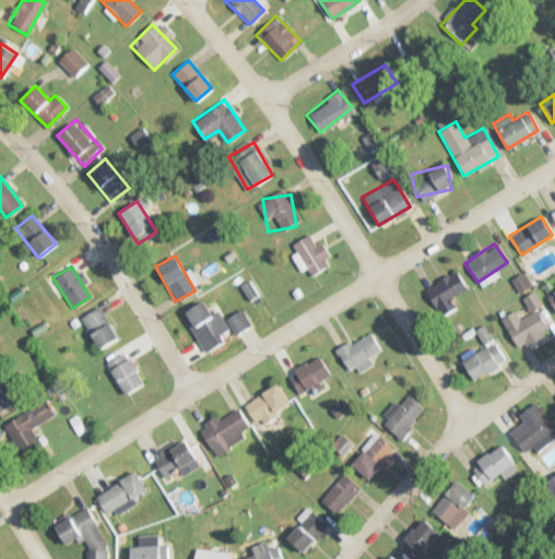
[(456,307),(449,298),(465,287),(455,271),(424,290),(441,317),(456,307)]
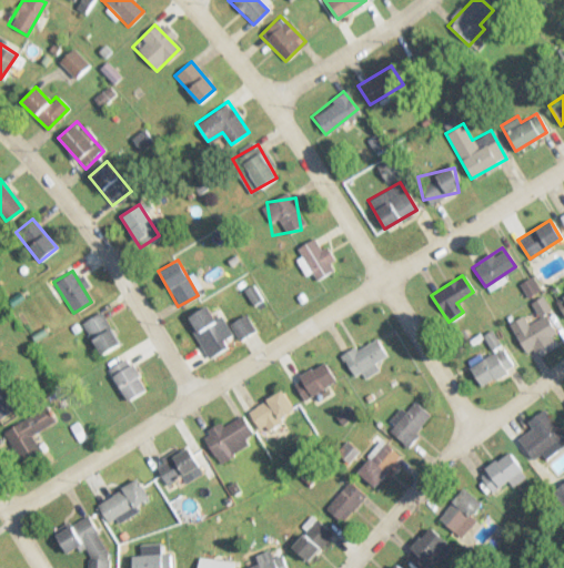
[(563,315),(563,294),(554,302),(563,315)]
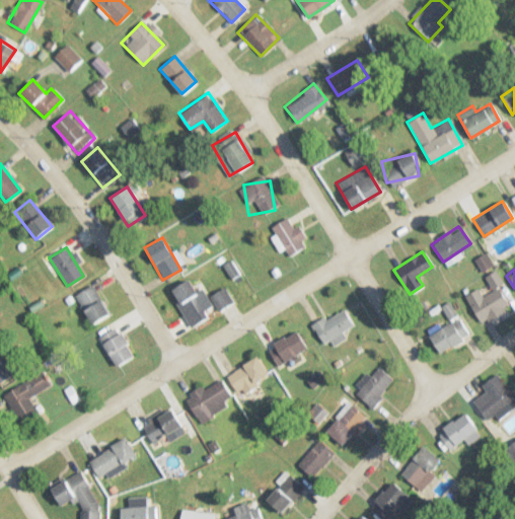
[(188,319),(209,305),(190,278),(169,291),(188,319)]
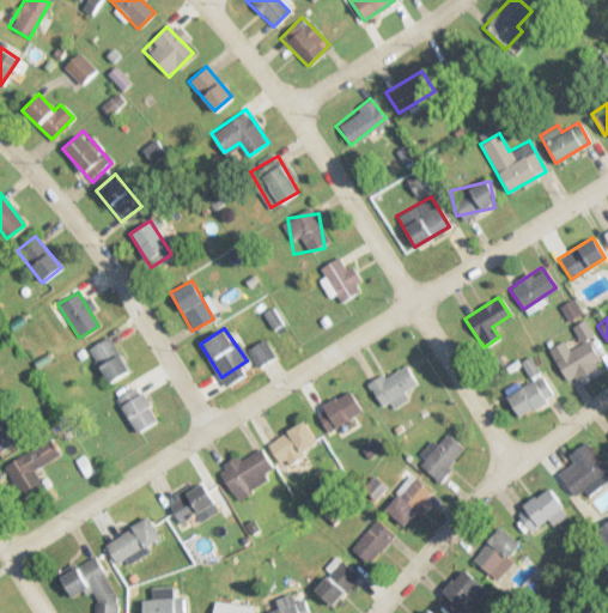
[(86,349),(108,383),(128,371),(107,335),(86,349)]
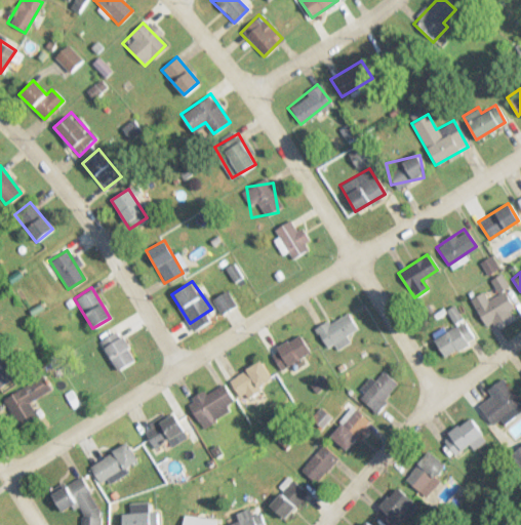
[(470,299),(486,328),(516,312),(504,289),(487,298),(483,291),(470,299)]
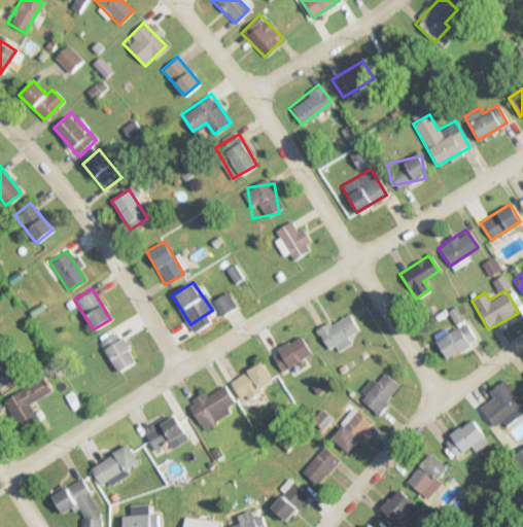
[(234,306),(228,292),(214,300),(220,312),(234,306)]
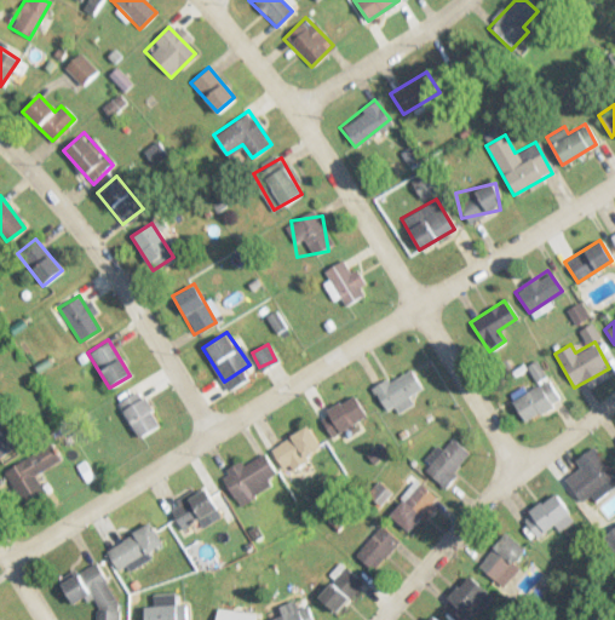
[(526,366),(535,385),(511,399),(523,420),(558,401),(535,360),(526,366)]
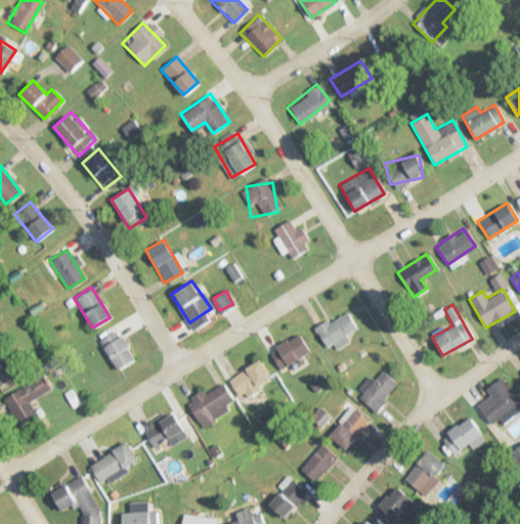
[(345,333),(353,332),(350,315),(317,321),(321,348),(347,344),(345,333)]
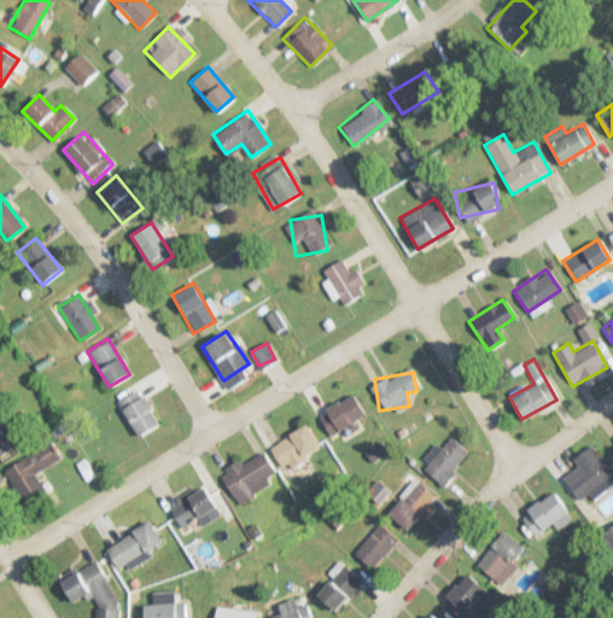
[(116,402),(139,436),(159,423),(136,389),(116,402)]
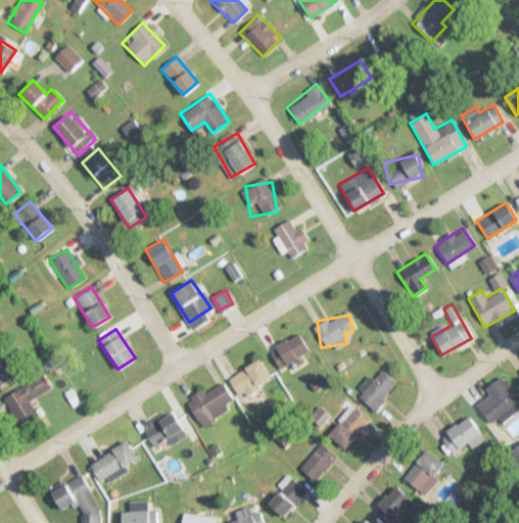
[(309,348),(295,332),(269,352),(281,369),(309,348)]
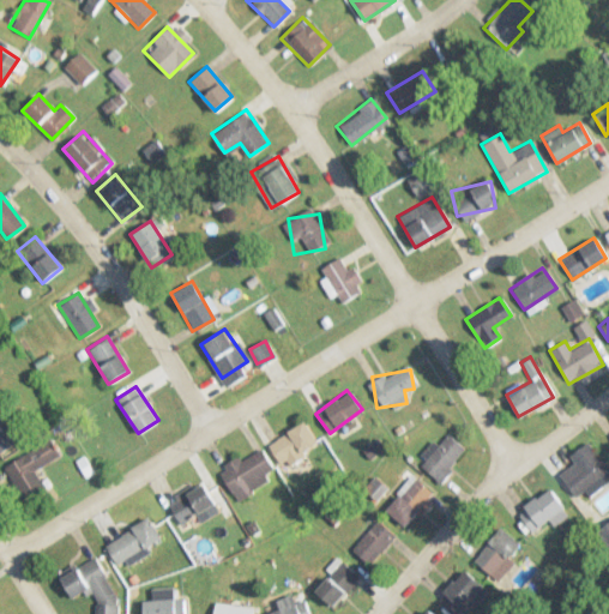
[(13,417),(0,420),(0,447),(19,444),(13,417)]
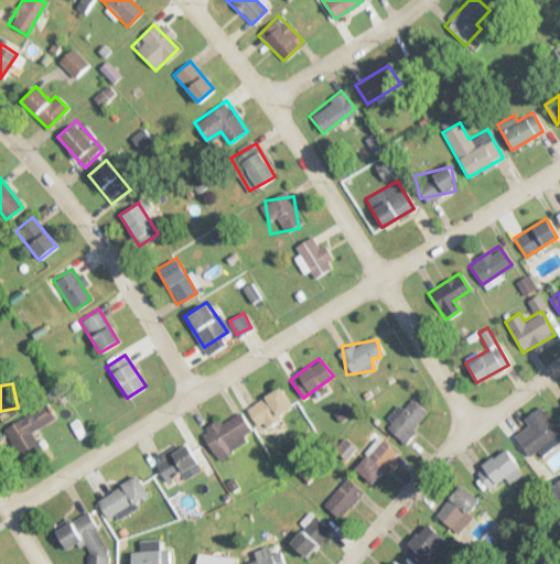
[(254,425),(290,412),(281,390),(246,403),(254,425)]
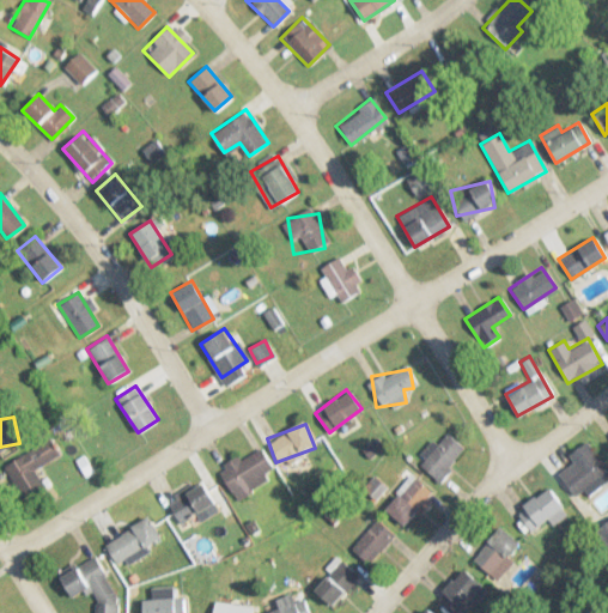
[(417,462),(436,480),(463,449),(444,431),(417,462)]
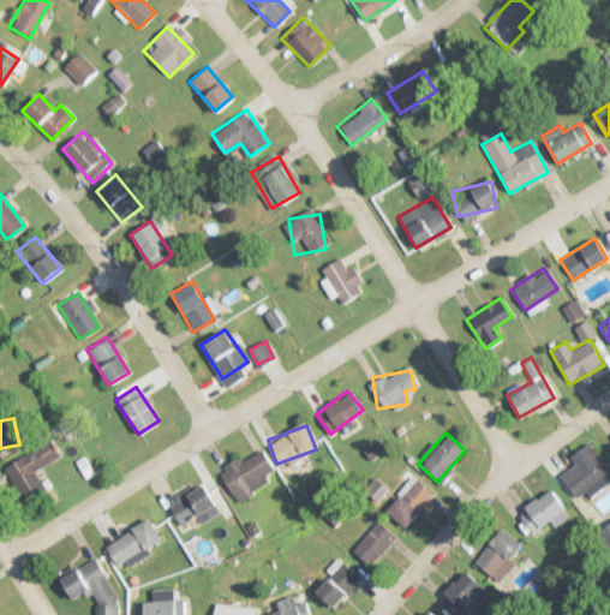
[(24,501),(42,491),(31,470),(59,457),(51,440),(4,464),(24,501)]
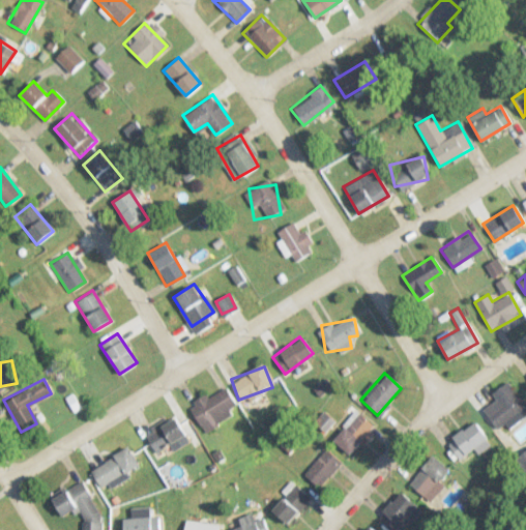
[(495,401),(483,408),(496,431),(525,412),(525,411),(508,382),(490,393),(495,401)]
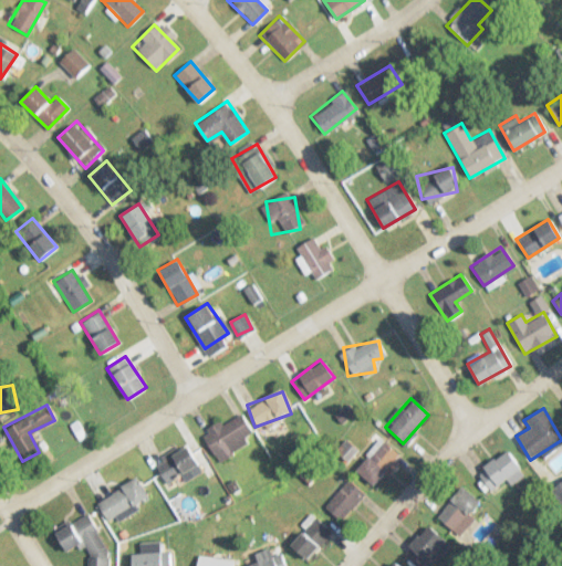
[(201,431),(215,459),(252,439),(239,412),(201,431)]
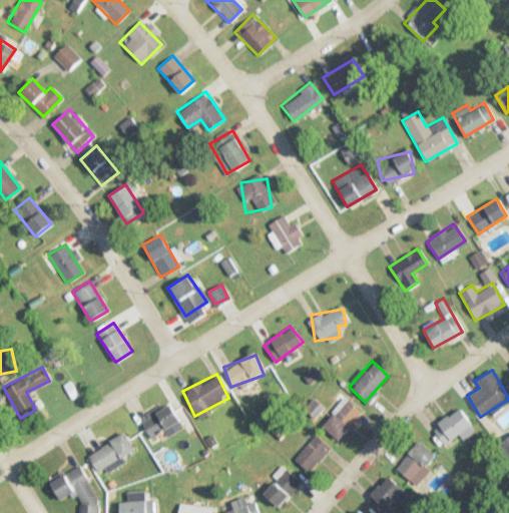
[(320,425),(337,440),(360,413),(344,399),(320,425)]
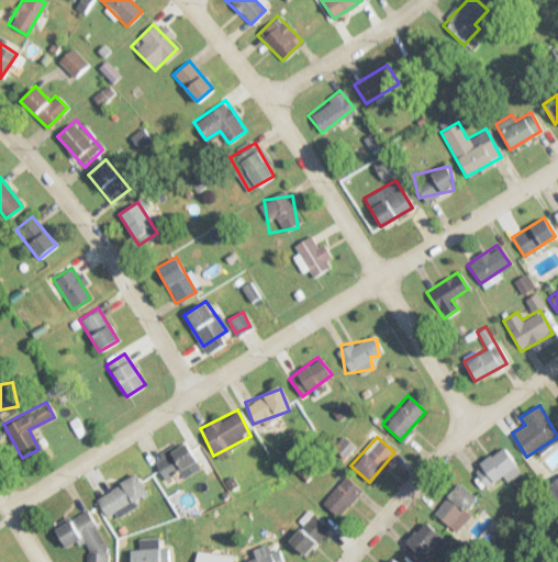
[(164,481),(173,476),(175,481),(188,473),(185,468),(196,462),(185,440),(152,457),(164,481)]
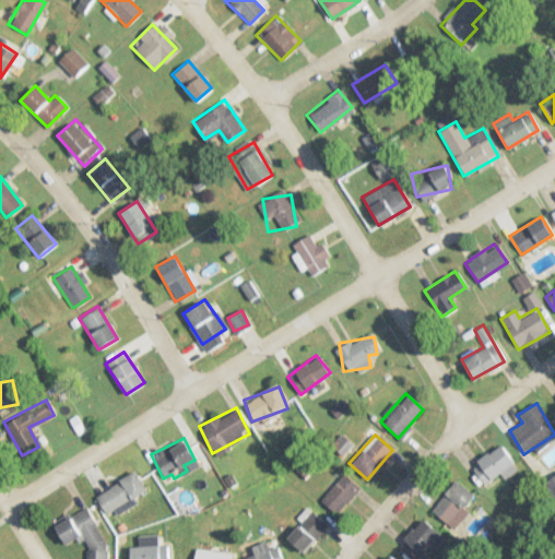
[(484,485),(514,463),(499,444),(471,466),(484,485)]
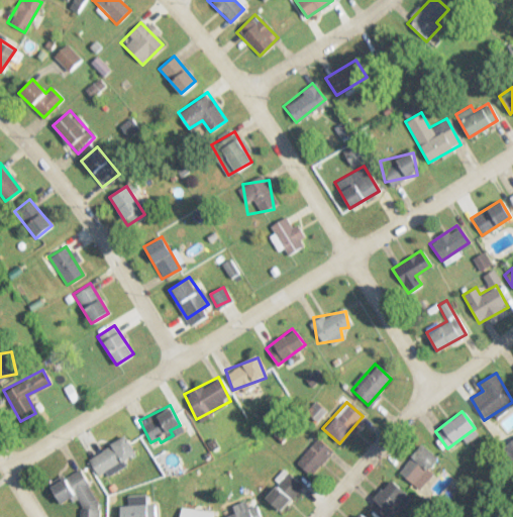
[(87,458),(99,477),(135,453),(123,435),(87,458)]
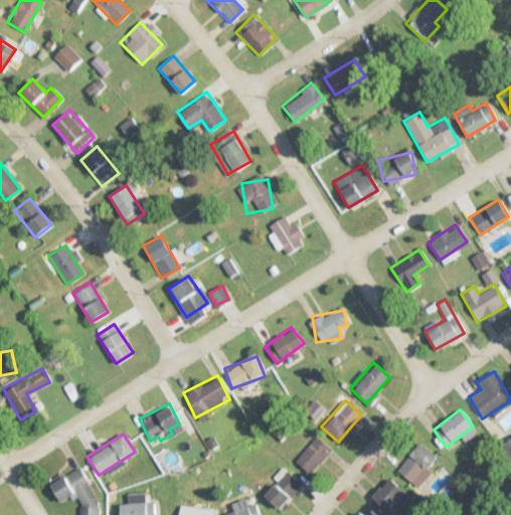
[(293,459),(309,475),(332,452),(316,437),(293,459)]
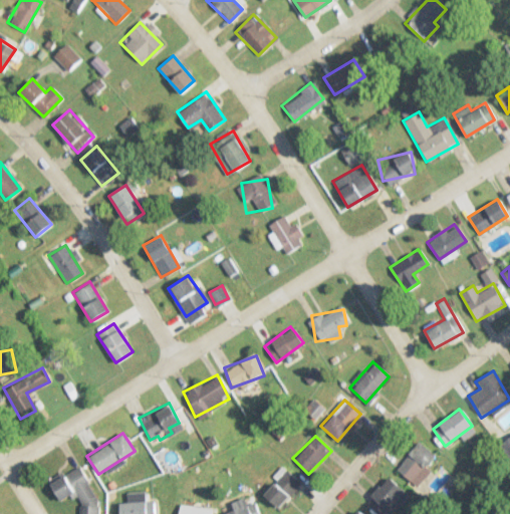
[(509,436),(499,445),(509,459),(509,436)]
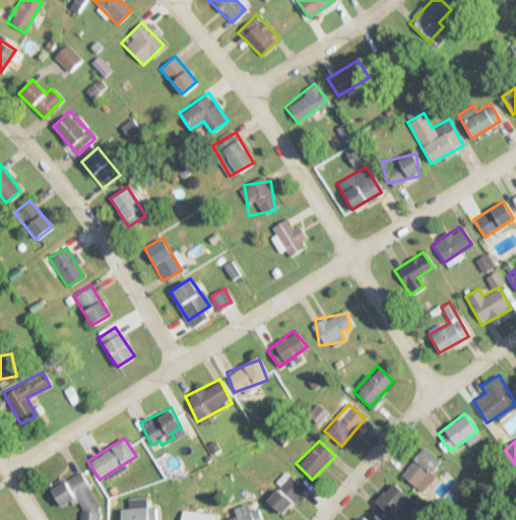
[(79,519),(98,519),(98,508),(80,472),(50,486),(59,507),(71,501),(75,501),(79,508),(79,519)]
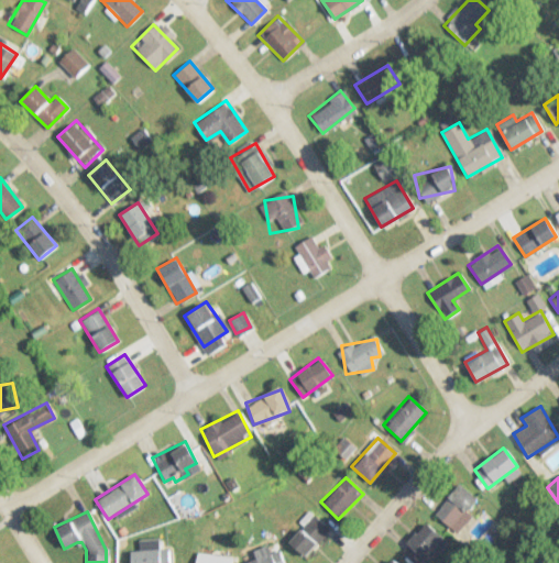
[(328,529),(310,514),(287,541),(304,556),(328,529)]
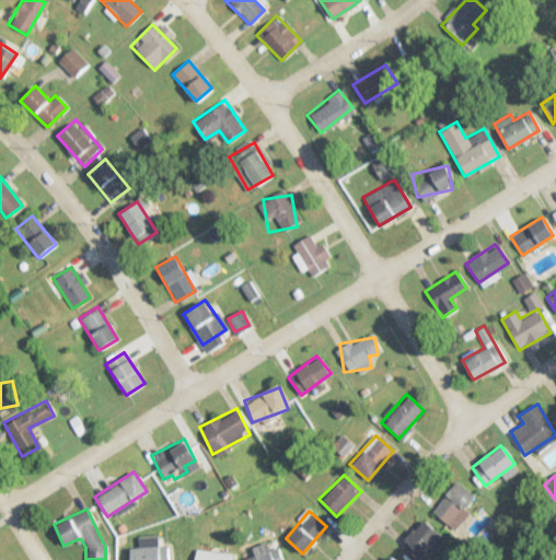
[(398,547),(413,559),(415,559),(439,534),(423,520),(398,547)]
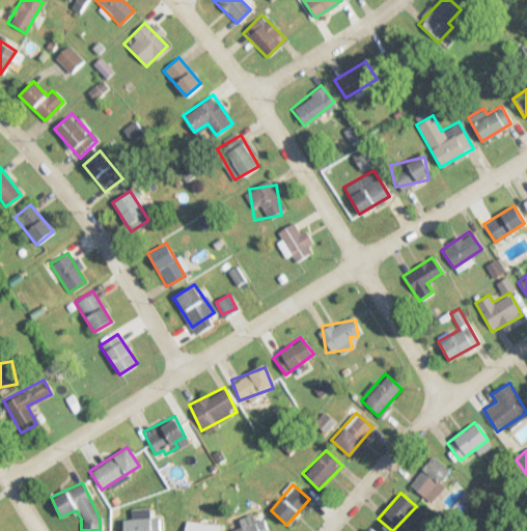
[(122,518),(122,530),(158,530),(158,515),(141,515),(141,510),(133,510),(133,518),(122,518)]
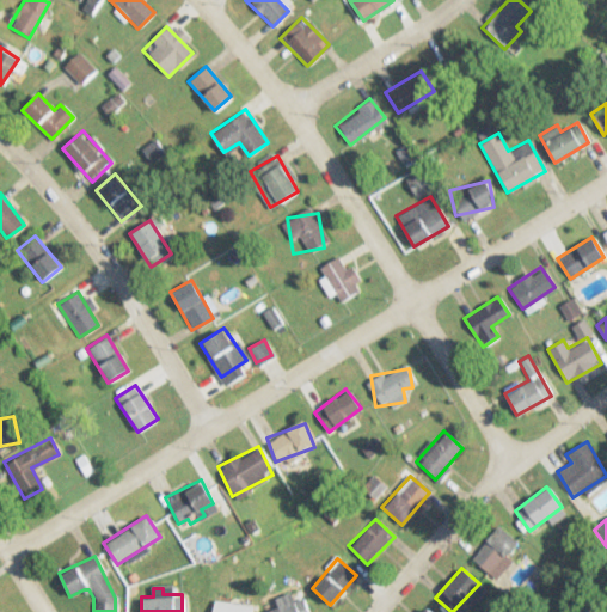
[(277,607),(265,611),(306,611),(301,597),(294,600),(290,593),(274,600),(277,607)]
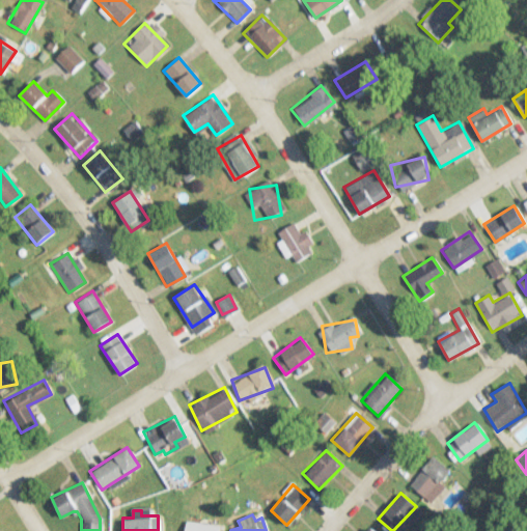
[(183,530),(217,530),(218,525),(185,522),(183,530)]
